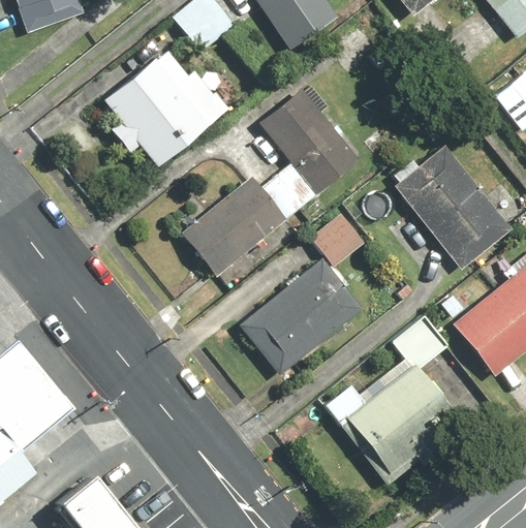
[(13,0),(26,34),(85,16),(79,0),(13,0)]
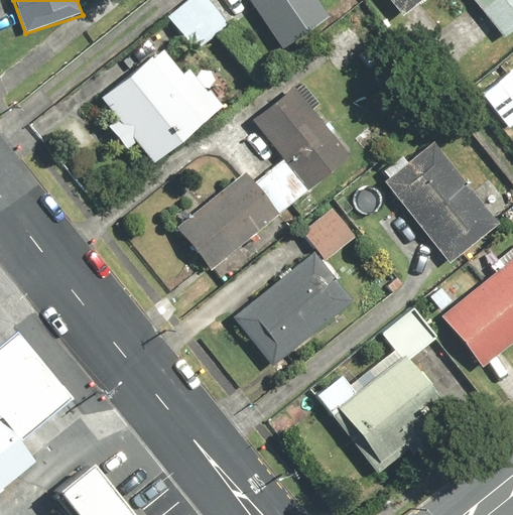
[(229,23),(208,0),(187,0),(167,18),(196,51),(229,23)]
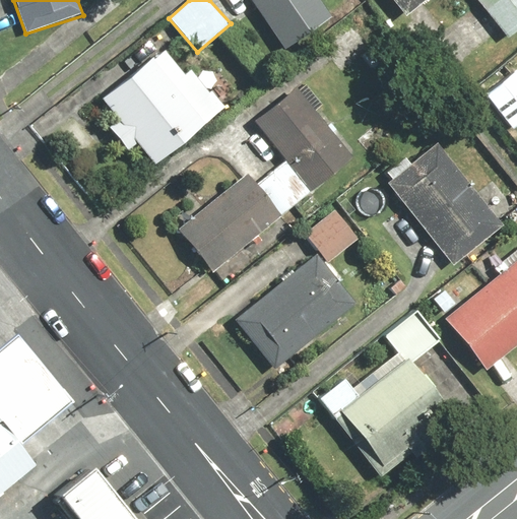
[(332,15),(321,0),(248,0),(283,50),(332,15)]
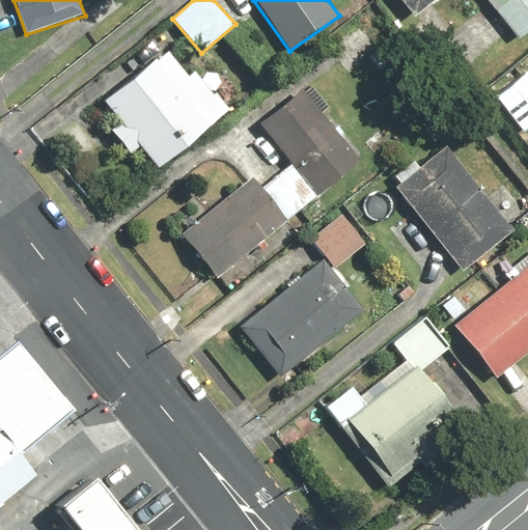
[(400,0),(413,15),(431,0),(400,0)]
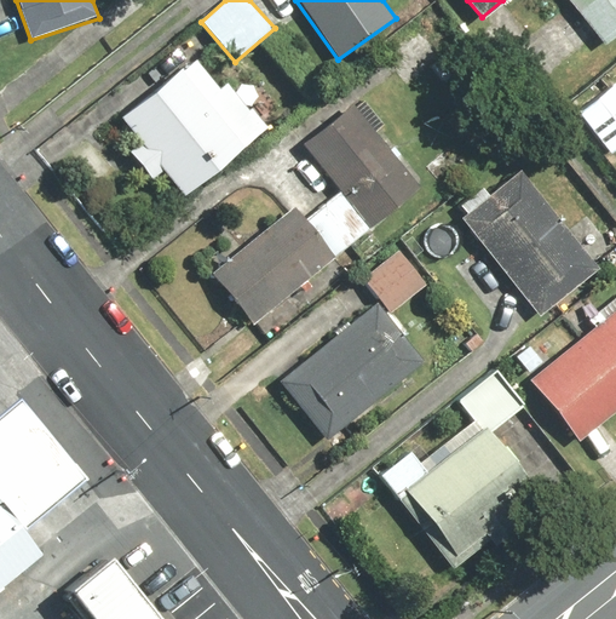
[(564,0),(603,49),(615,38),(615,0),(564,0)]
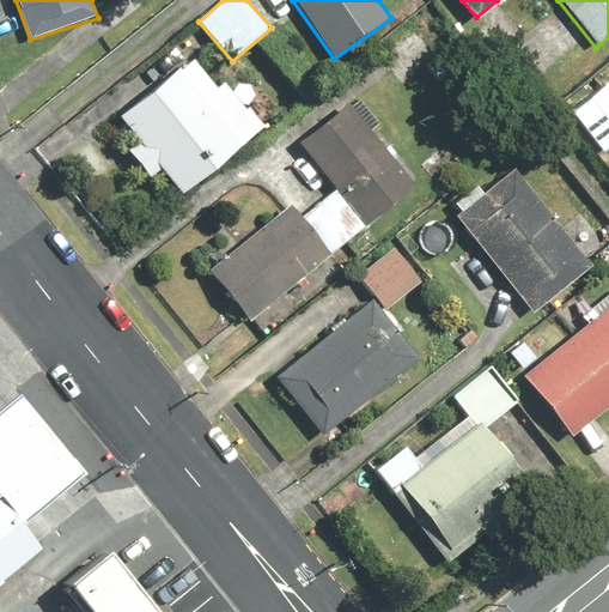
[(183,197),(266,128),(226,80),(217,89),(192,58),(117,119),(136,143),(128,150),(151,179),(162,169),(183,197)]
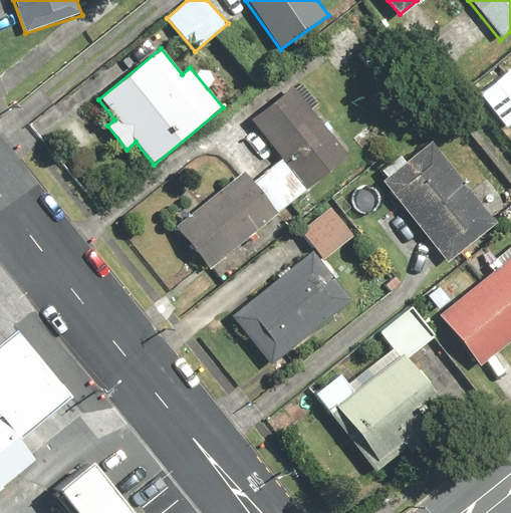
[(510,72),(483,93),(507,124),(510,121),(510,72)]
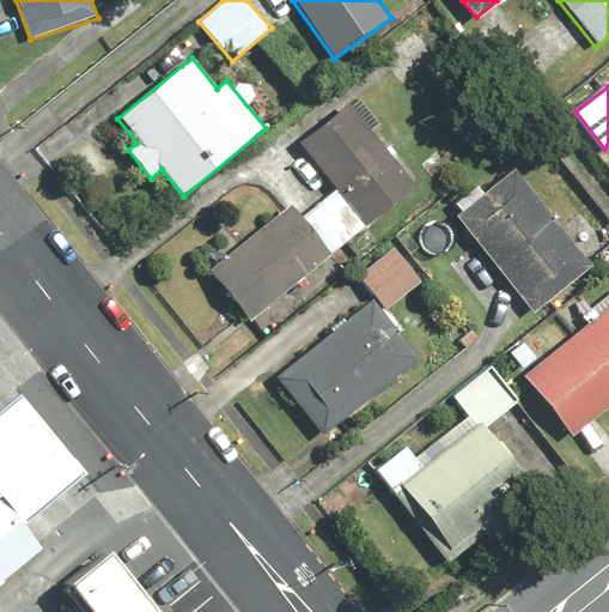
[(416,185),(349,102),(299,144),(305,152),(294,162),(314,185),(326,175),(367,225),(416,185)]
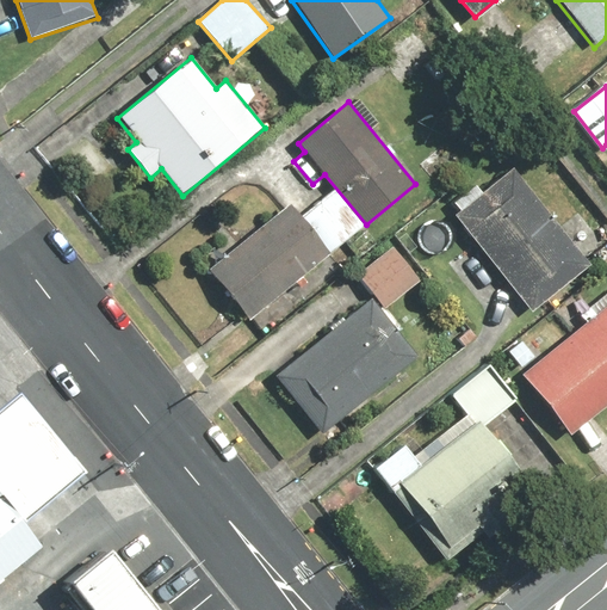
[(459,209),(454,214),(532,312),(593,264),(516,170),(485,195),(478,185),(456,204),(459,209)]
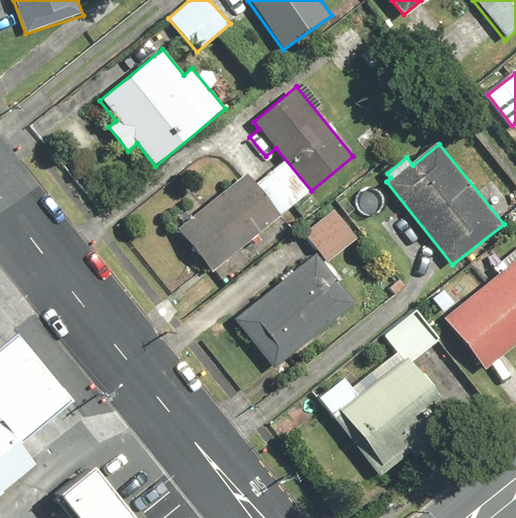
[(283,160),(256,183),(283,215),(310,193),(283,160)]
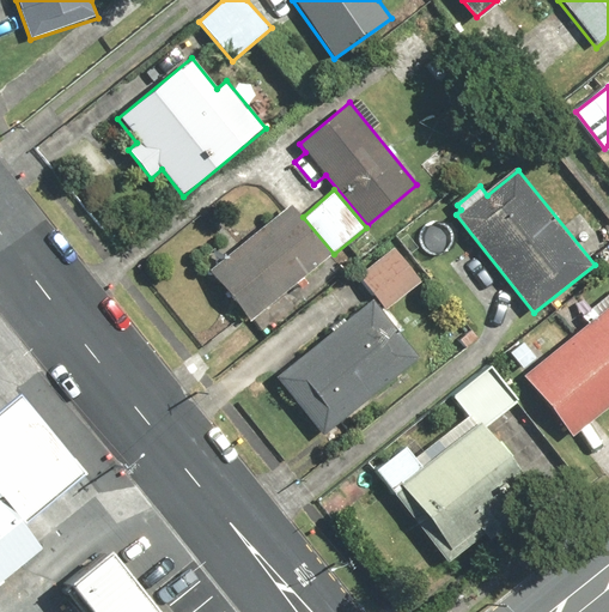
[(334,255),(290,204),(209,271),(254,323),(334,255)]
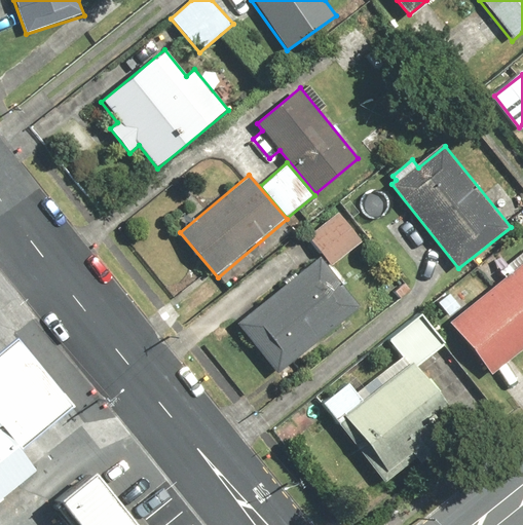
[(364,240),(338,211),(307,236),(333,266),(364,240)]
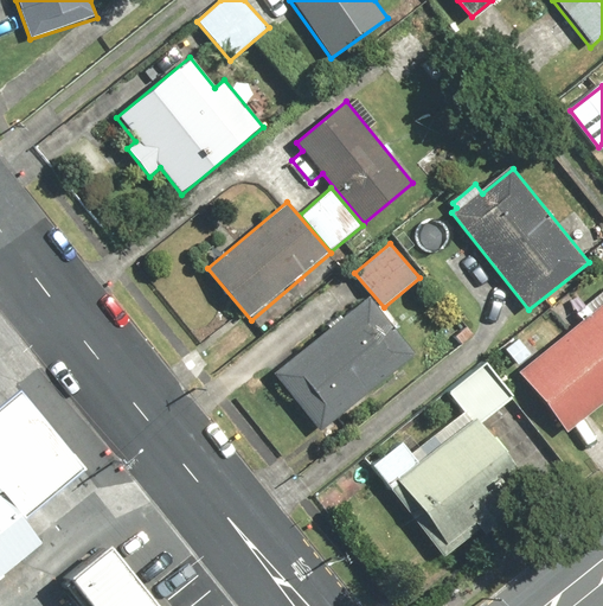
[(602,292),(587,305),(592,312),(518,371),(566,431),(602,401),(602,292)]
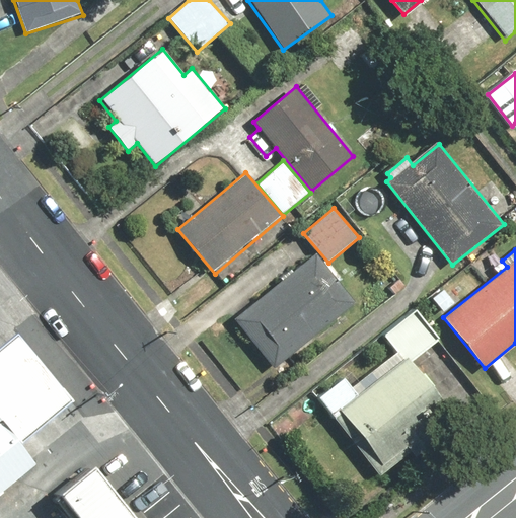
[(358,302),(315,252),(235,321),(278,370),(358,302)]
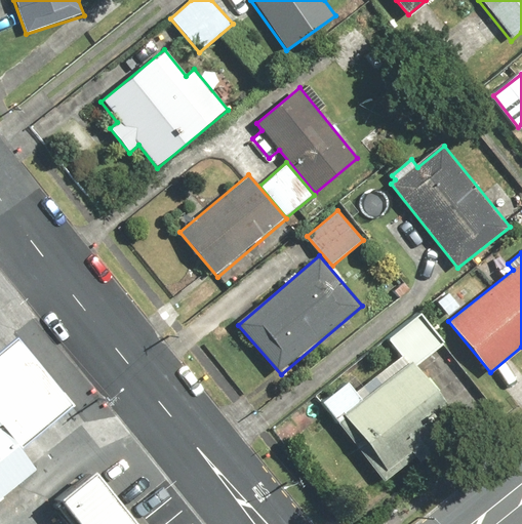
[(67,397),(13,329),(0,339),(0,435),(6,443),(67,397)]
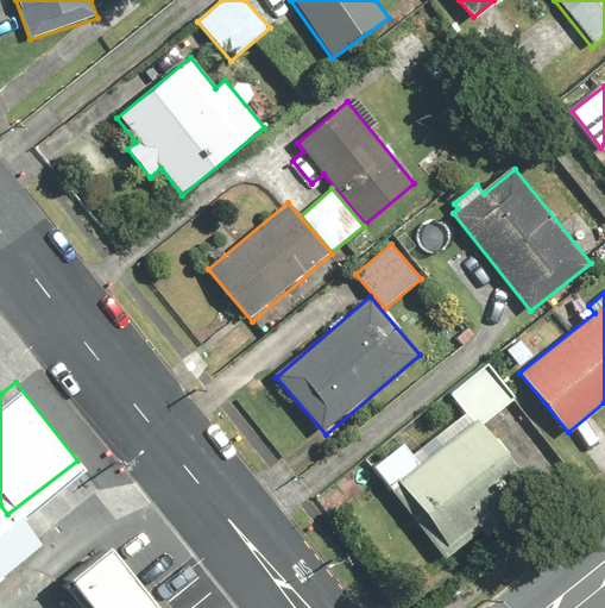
[(447,543),(525,478),(506,456),(511,452),(499,438),(495,442),(478,421),(421,468),(403,446),(376,469),(391,489),(398,482),(447,543)]
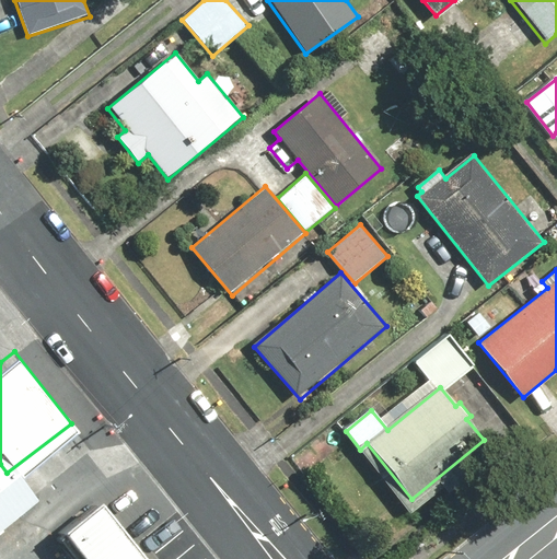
[(0,515),(25,496),(7,473),(0,464),(0,515)]
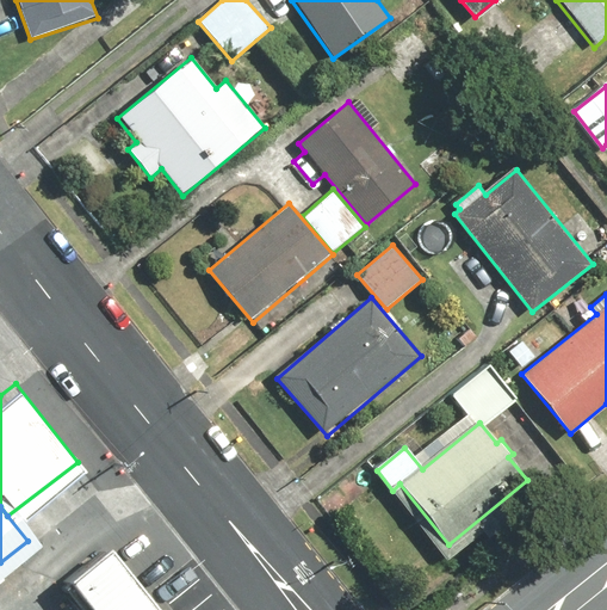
[(95,609),(156,609),(105,543),(67,573),(95,609)]
